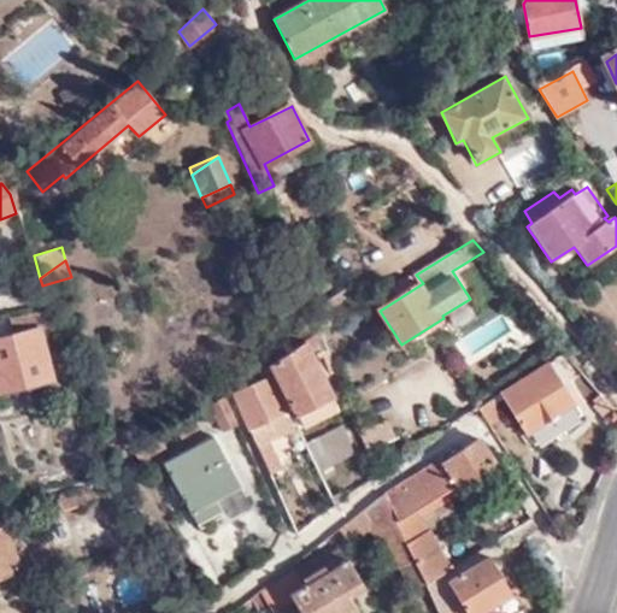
[(46,316),(45,310),(7,318),(9,324),(46,316)]
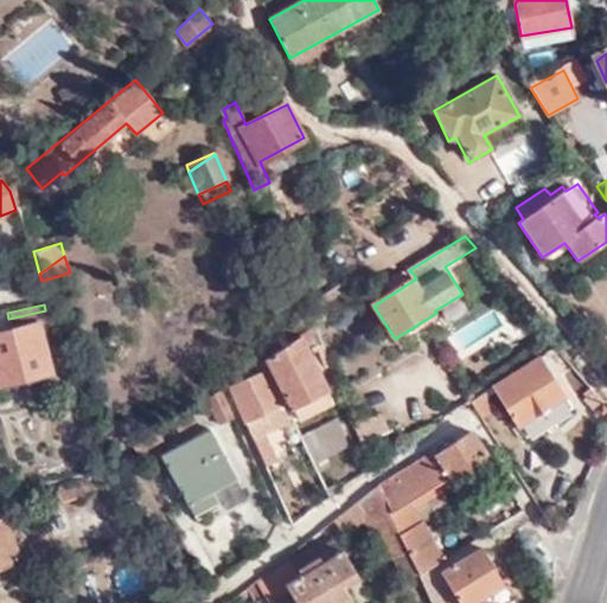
[(49,322),(45,310),(8,319),(12,333),(34,327),(49,322)]
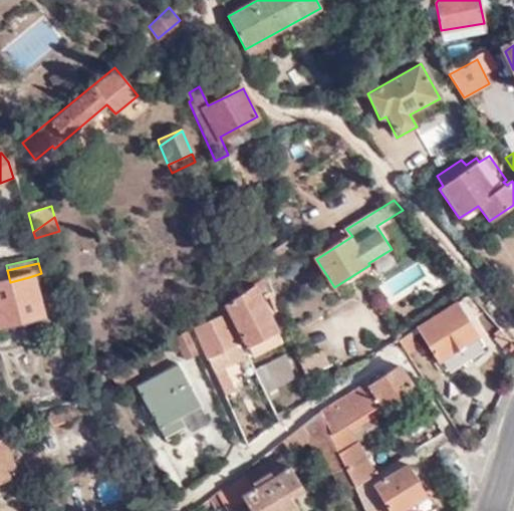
[(41,328),(29,277),(10,282),(0,284),(0,327),(20,322),(23,332),(41,328)]
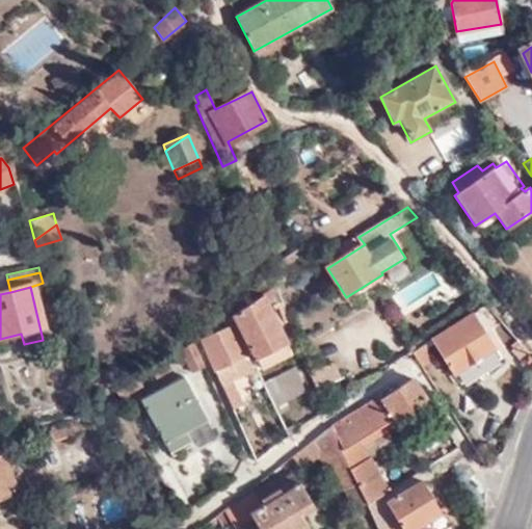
[(287,343),(263,297),(232,316),(255,359),(287,343)]
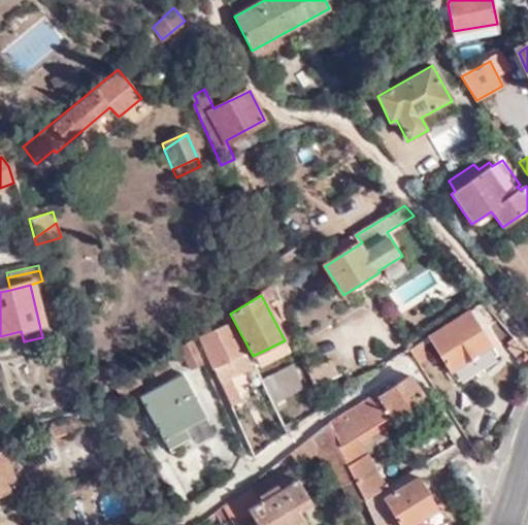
[(468,309),(430,336),(452,372),(492,346),(468,309)]
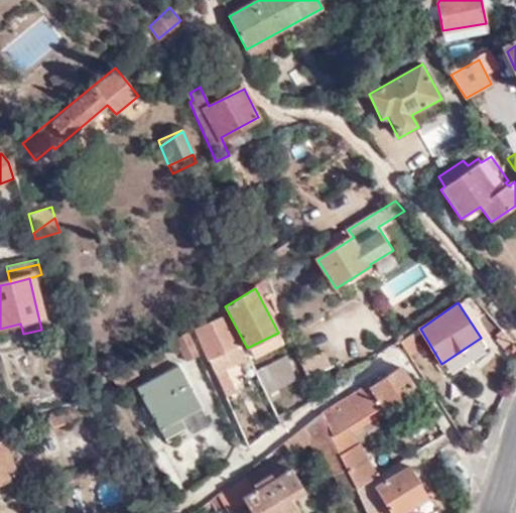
[(194,335),(227,402),(237,398),(223,371),(243,362),(225,319),(194,335)]
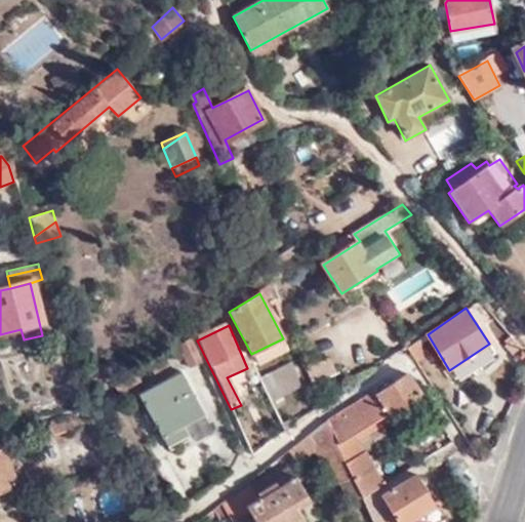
[(189,369),(199,363),(189,343),(177,349),(189,369)]
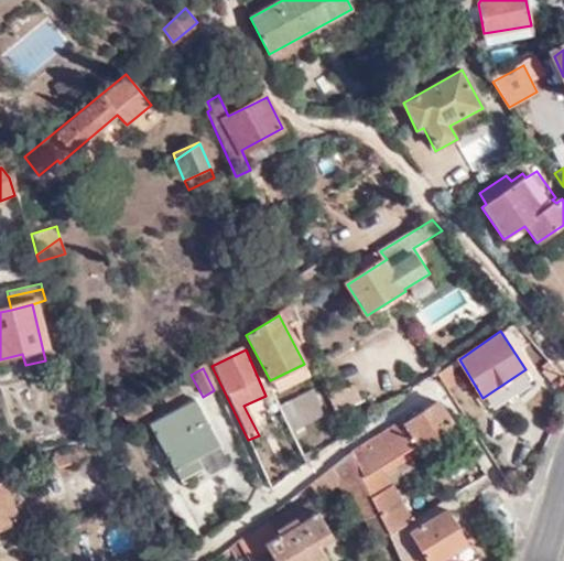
[(356,385),(329,395),(337,414),(364,405),(356,385)]
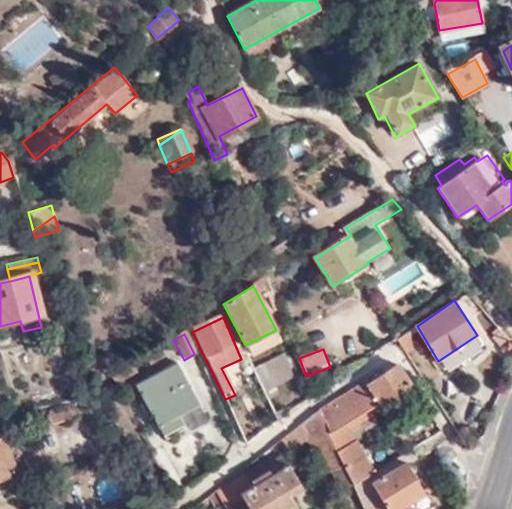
[(253,369),(268,398),(280,392),(276,386),(293,378),(282,354),(253,369)]
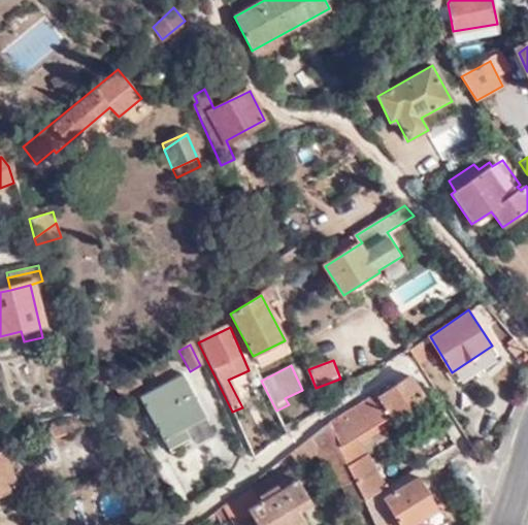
[(363,497),(384,485),(365,451),(363,453),(353,435),(380,418),(392,434),(402,429),(395,417),(425,398),(410,373),(380,393),(377,390),(330,424),(363,497)]
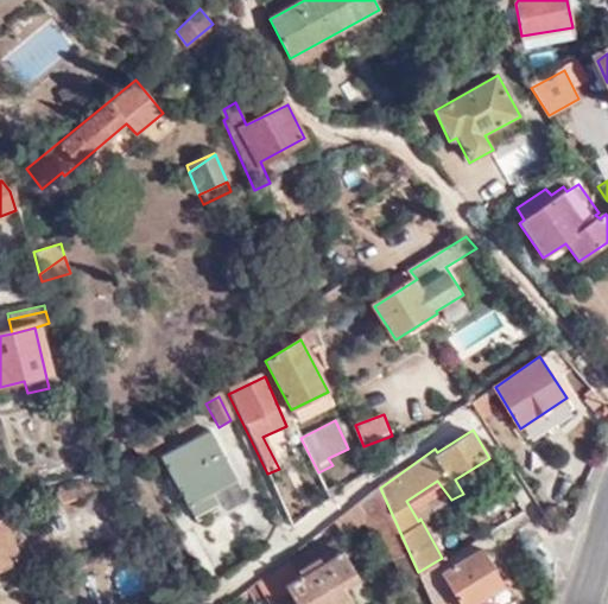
[(239,493),(207,431),(162,455),(195,516),(239,493)]
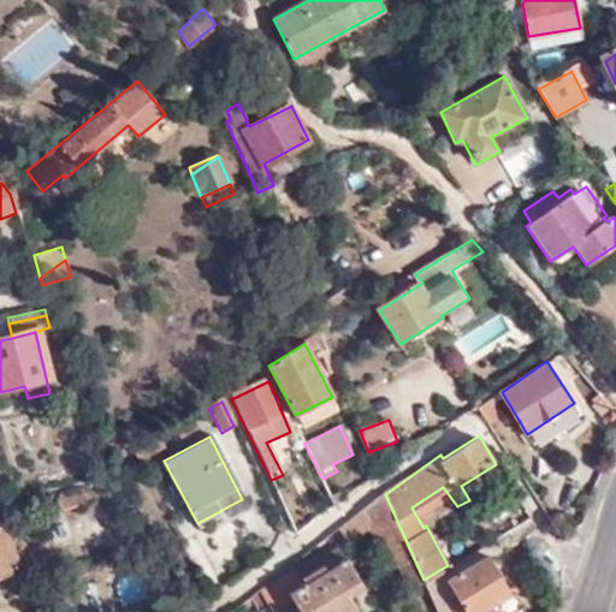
[(138,467),(165,452),(158,440),(132,456),(138,467)]
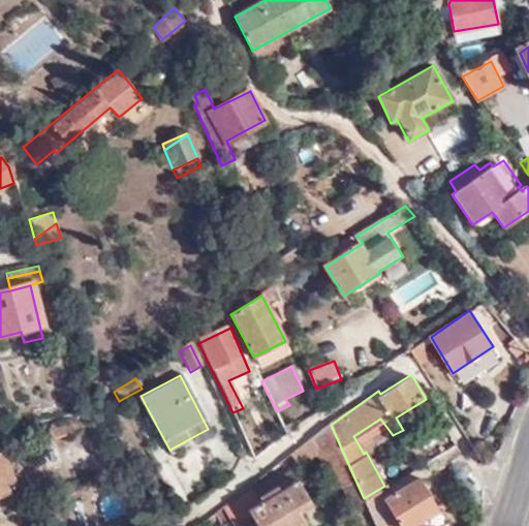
[(315,435),(288,456),(300,470),(317,459),(335,489),(340,487),(351,505),(364,498),(331,425),(315,435)]
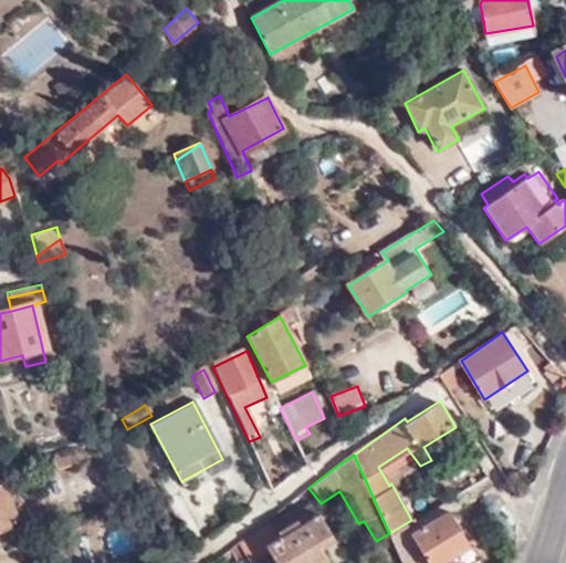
[(482,497),(517,553),(520,546),(516,522),(486,475),(411,520),(389,533),(402,562),(411,562),(423,556),(427,562),(440,562),(471,545),(451,514),(482,497)]
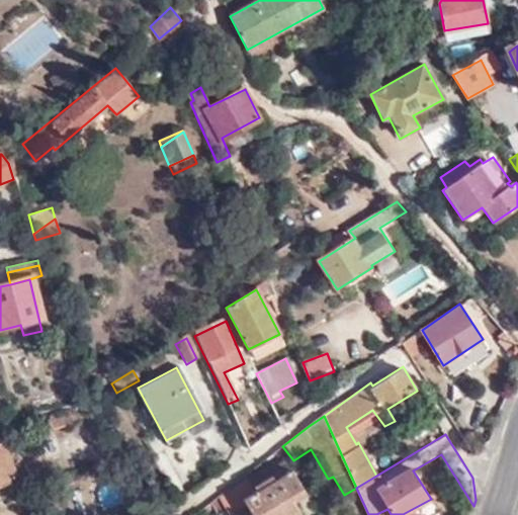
[(0,483),(14,478),(0,440),(0,439),(0,483)]
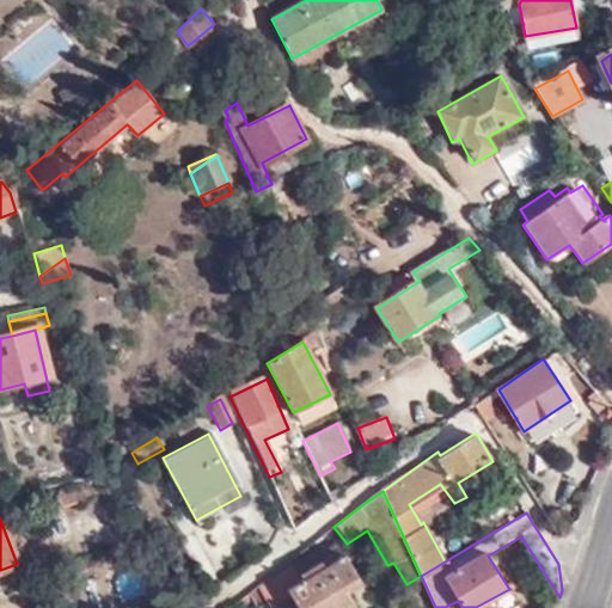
[(318,548),(261,589),(271,607),(277,607),(292,599),(297,607),(347,607),(354,603),(347,589),(359,583),(336,546),(323,554),(318,548)]
